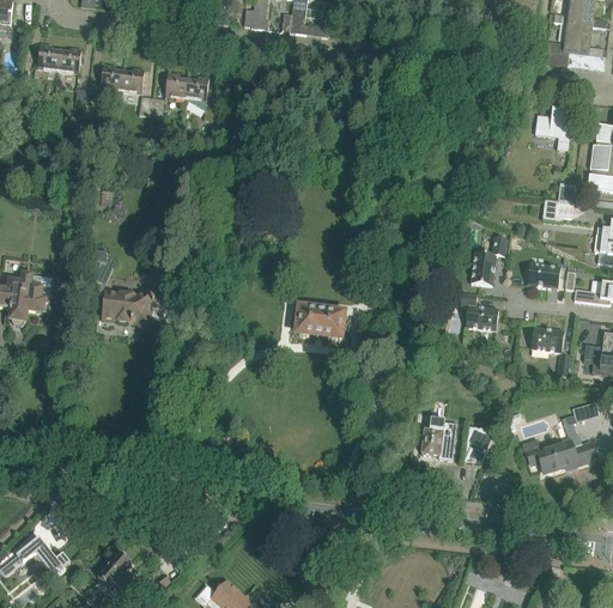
[(0,22),(11,24),(13,2),(0,0),(0,22)]
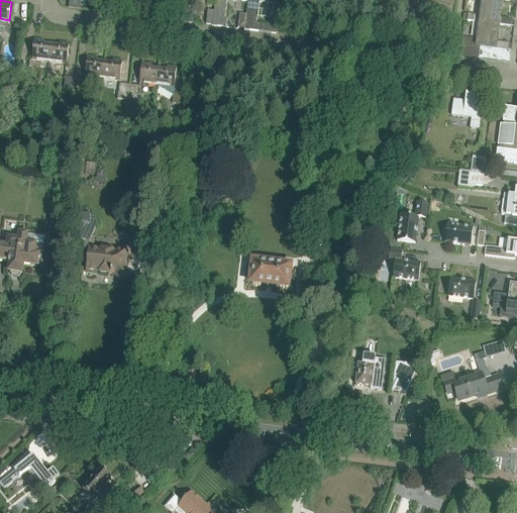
[(108,9),(110,0),(103,0),(103,3),(95,2),(94,8),(108,9)]
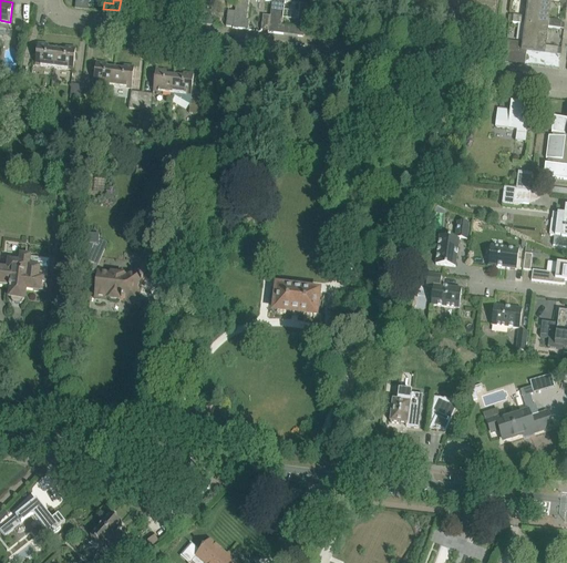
[(200,0),(198,20),(213,22),(214,13),(212,13),(213,0),(200,0)]
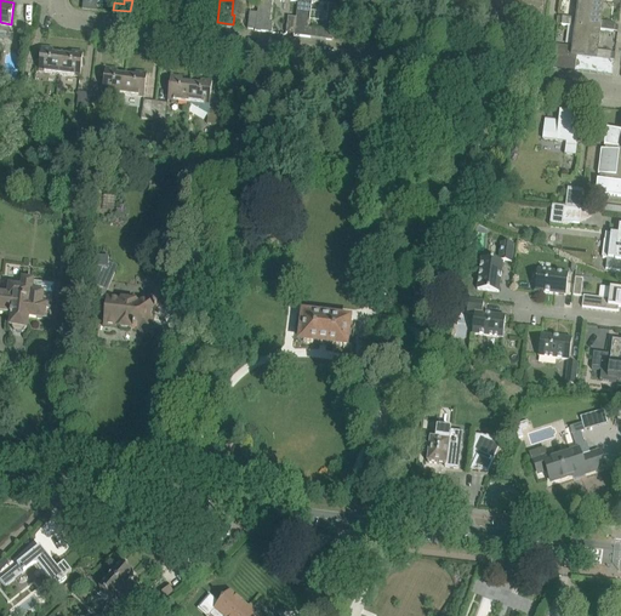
[(258,0),(257,10),(255,26),(255,27),(272,29),(273,20),(271,20),(273,0),(258,0)]
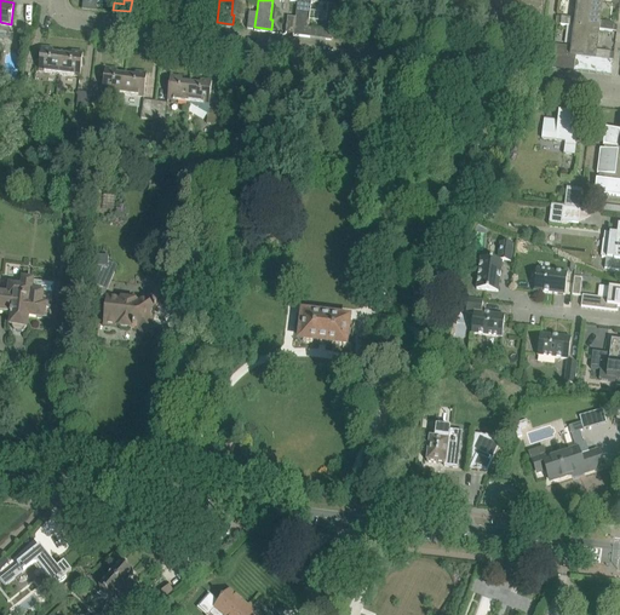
[(297,0),(296,15),(293,30),(293,32),(325,35),(325,34),(332,35),(334,19),(337,19),(338,1),(337,1),(337,0),(297,0)]
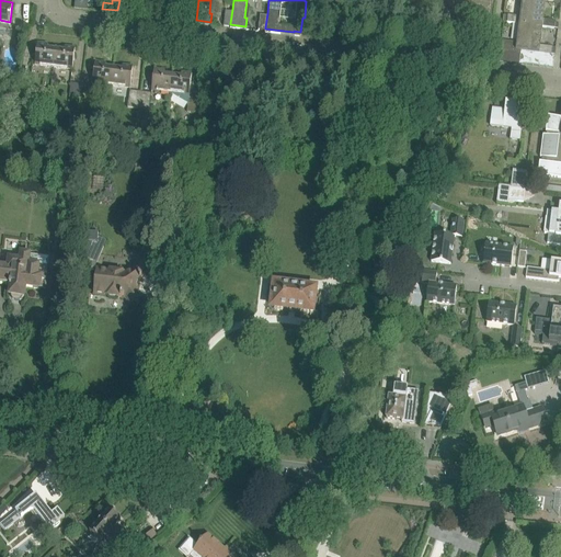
[(447,0),(446,3),(453,6),(455,0),(456,1),(479,4),(477,20),(490,21),(492,0),(447,0)]
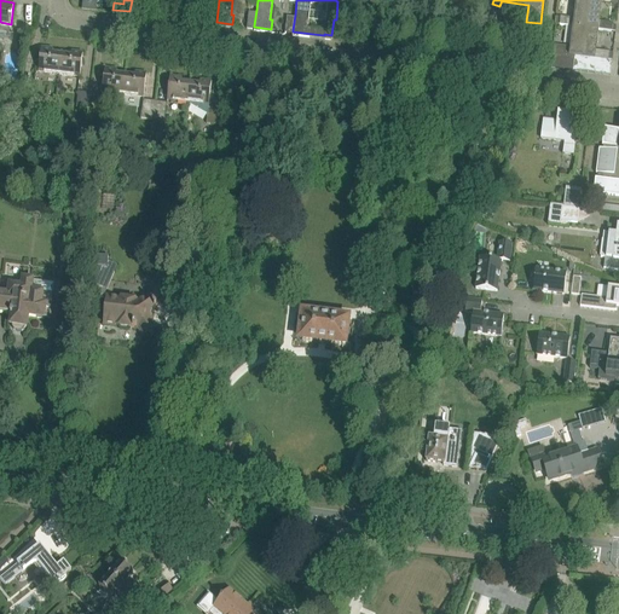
[(576,0),(574,15),(560,12),(559,21),(573,23),(573,22),(586,24),(589,0),(576,0)]
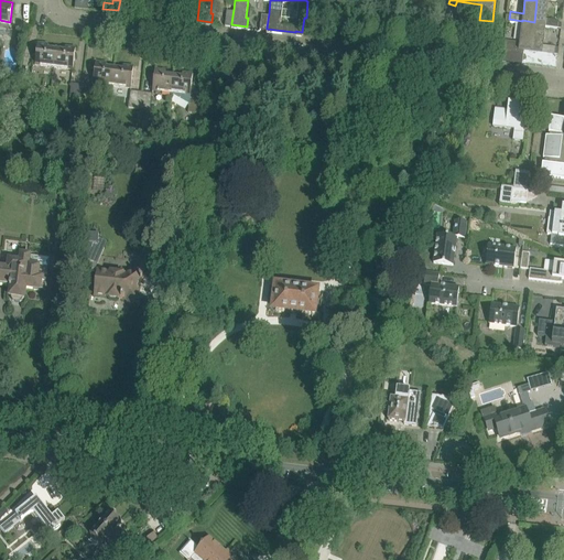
[(545,23),(557,24),(559,18),(546,15),(549,0),(537,0),(534,22),(545,23)]
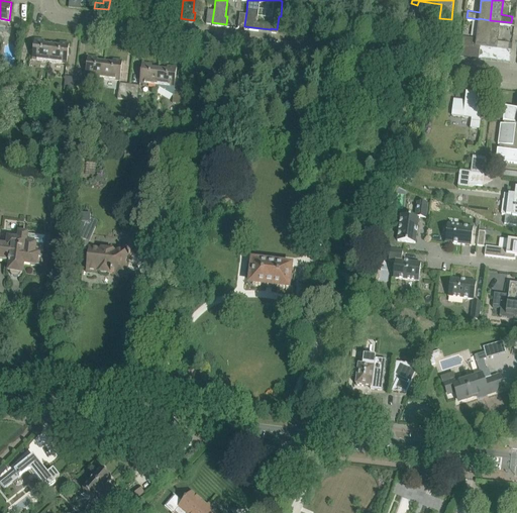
[(212,21),(214,8),(208,7),(206,20),(212,21)]
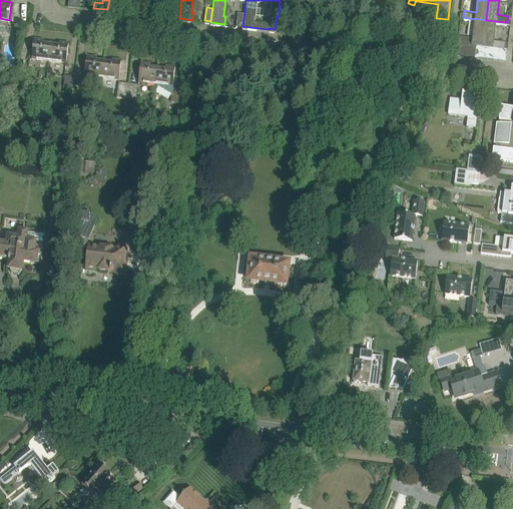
[(242,25),(244,12),(237,11),(236,24),(242,25)]
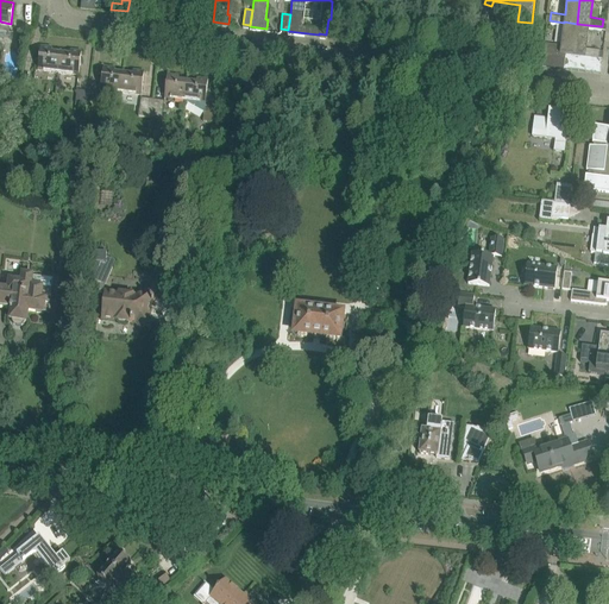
[(564,21),(564,23),(562,43),(547,41),(546,49),(542,48),(541,62),(563,65),(565,51),(572,51),(573,51),(577,24),(564,21)]
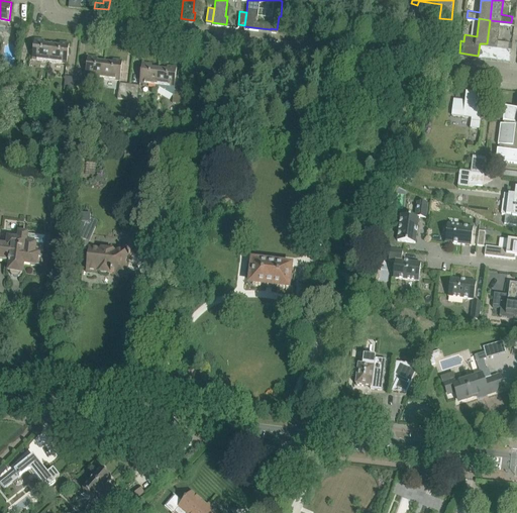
[(499,45),(505,46),(508,46),(509,40),(498,38),(500,21),(490,20),(487,43),(493,44),(499,45)]
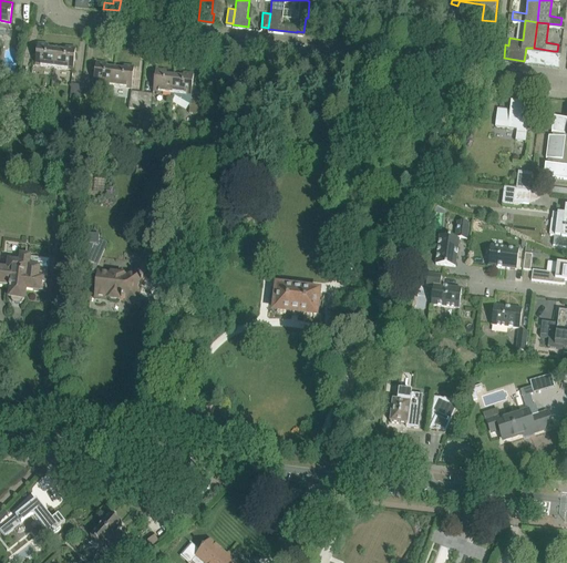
[(53,64),(55,44),(48,43),(49,41),(38,40),(35,62),(53,64)]
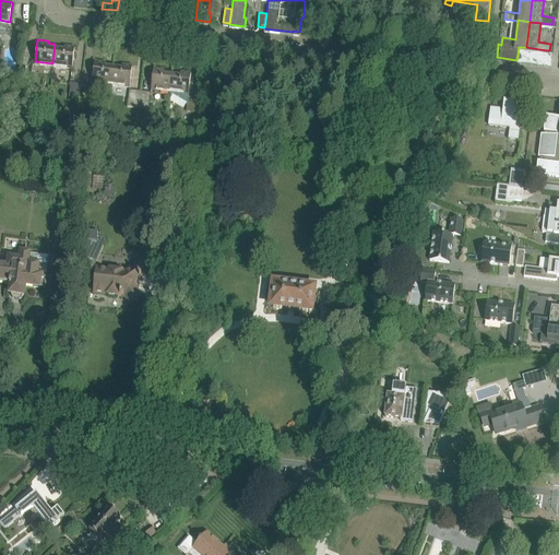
[(64,45),(55,44),(52,63),(72,66),(75,44),(64,43),(64,45)]
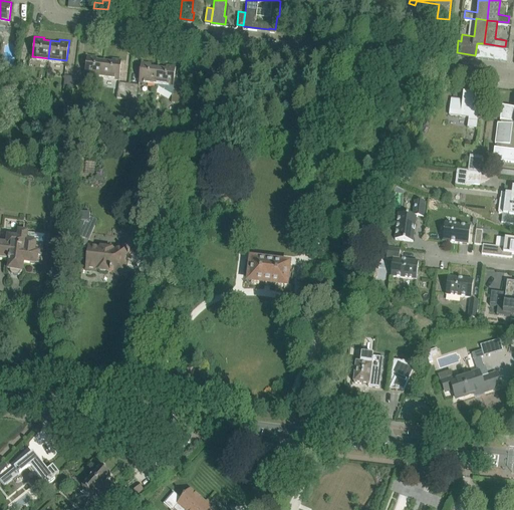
[(102,75),(104,56),(96,56),(96,54),(87,53),(84,73),(102,75)]
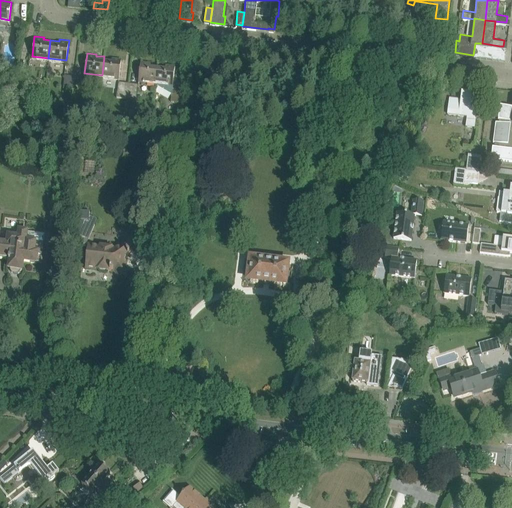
[(102,75),(119,77),(121,57),(112,56),(112,57),(104,56),(102,75)]
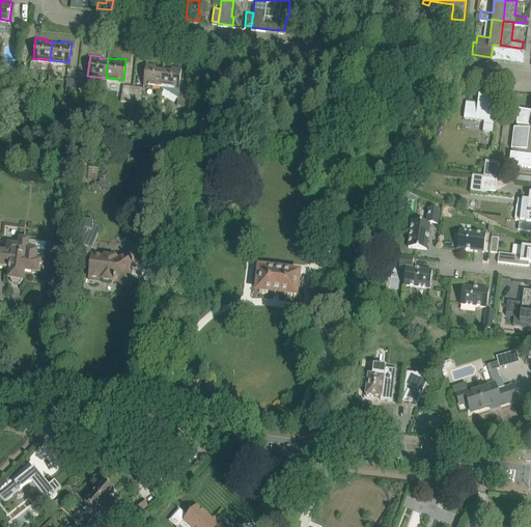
[(146,62),(143,82),(162,84),(164,65),(156,64),(156,63),(146,62)]
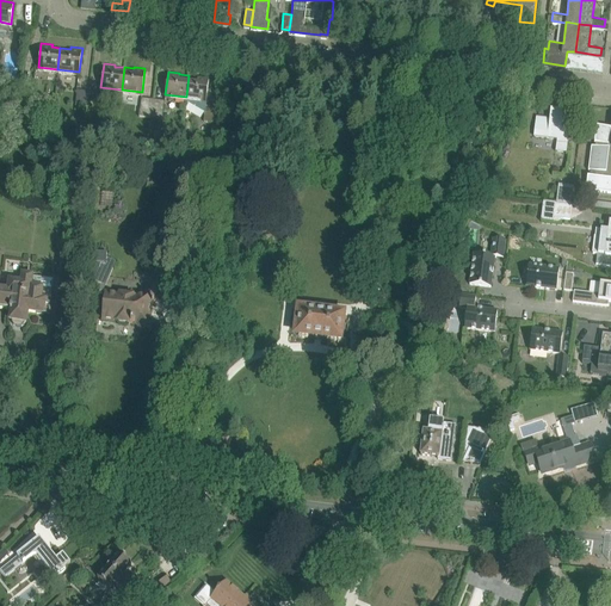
[(189,75),(186,97),(189,97),(187,101),(186,104),(199,111),(201,109),(204,111),(205,103),(209,76),(197,75),(197,76),(189,75)]
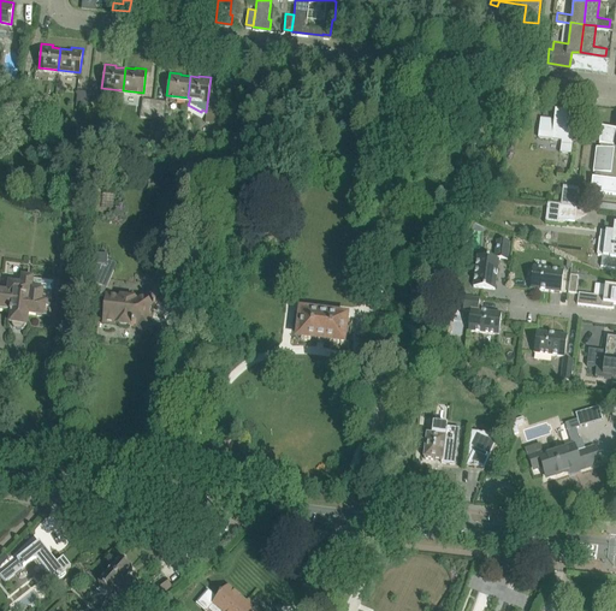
[(34,82),(22,81),(21,98),(31,99),(34,82)]
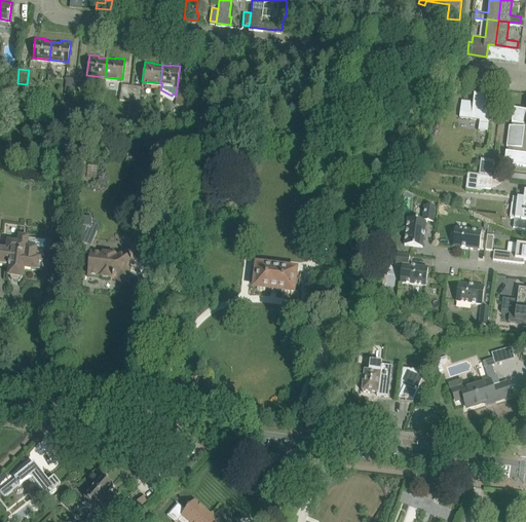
[(65,88),(75,89),(76,76),(67,74),(65,88)]
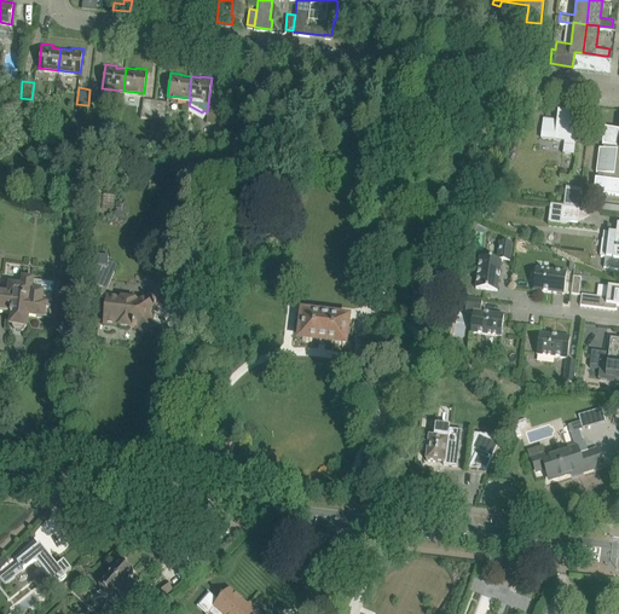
[(102,91),(90,90),(88,105),(100,106),(102,91)]
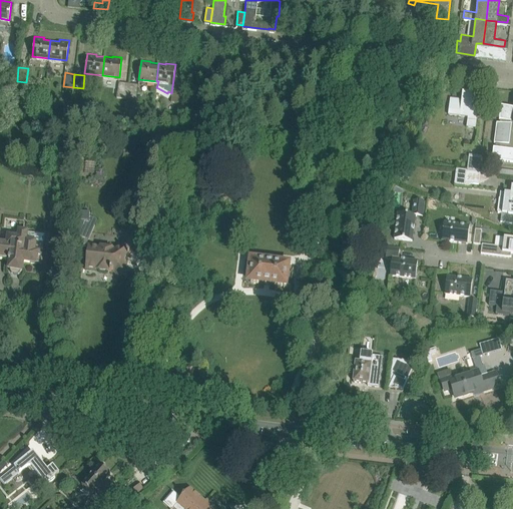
[(118,79),(116,94),(126,96),(128,80),(118,79)]
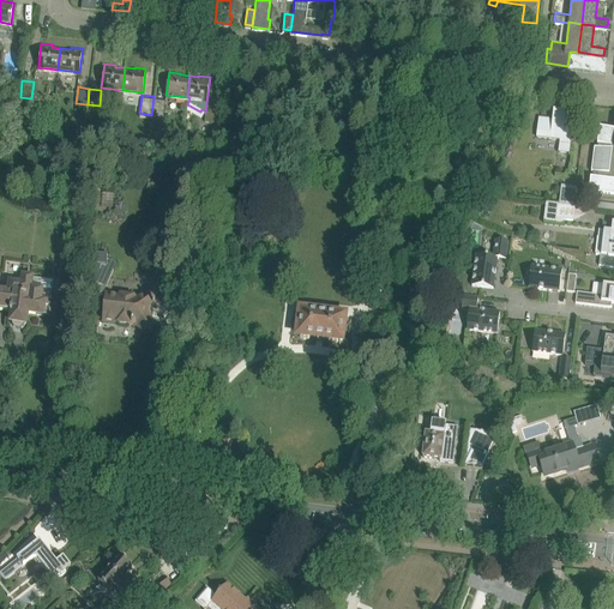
[(154,96),(151,115),(163,116),(166,97),(154,96)]
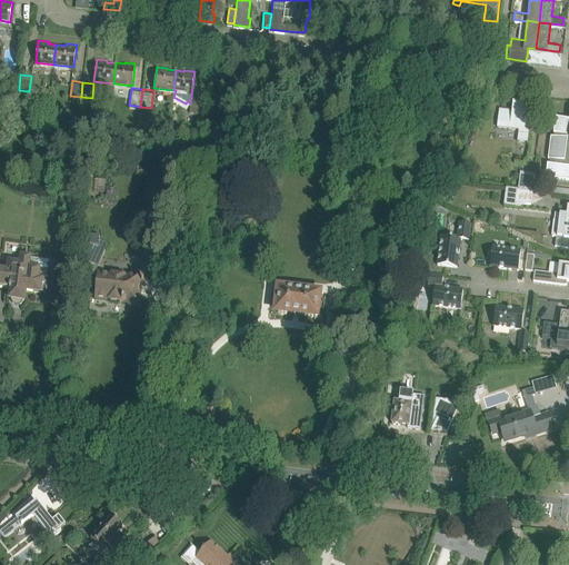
[(190,103),(189,110),(199,111),(200,97),(191,96),(190,103)]
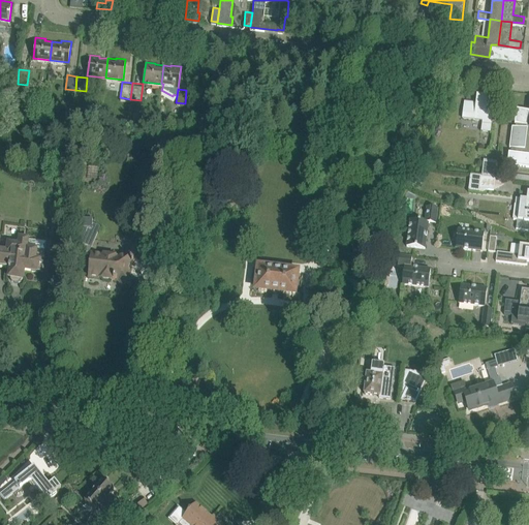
[(476,99),(464,98),(462,115),(483,118),(480,127),(490,128),(494,100),(494,94),(476,92),(476,99)]
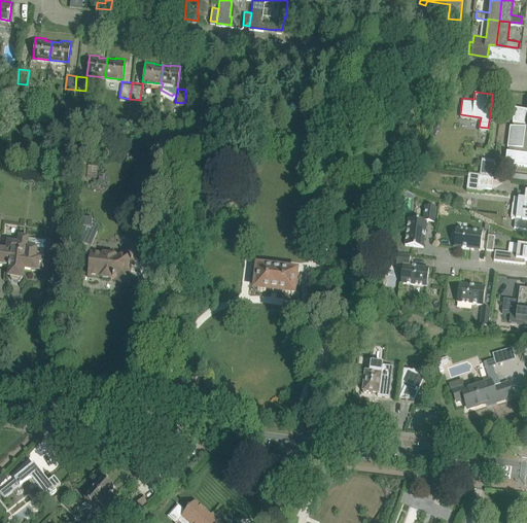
[(514,106),(513,120),(507,161),(526,163),(526,110),(526,108),(514,106)]
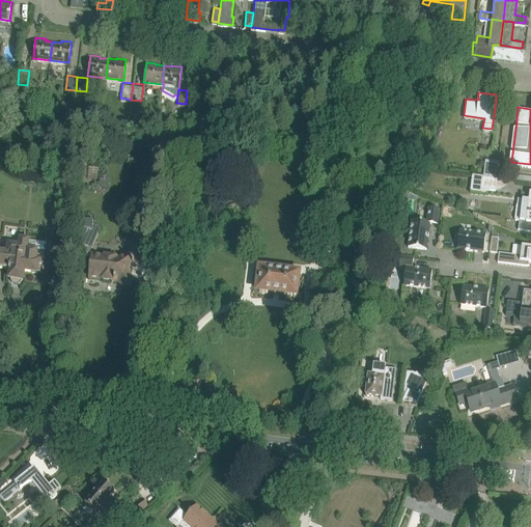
[(484,157),(482,173),(496,175),(498,158),(484,157)]
